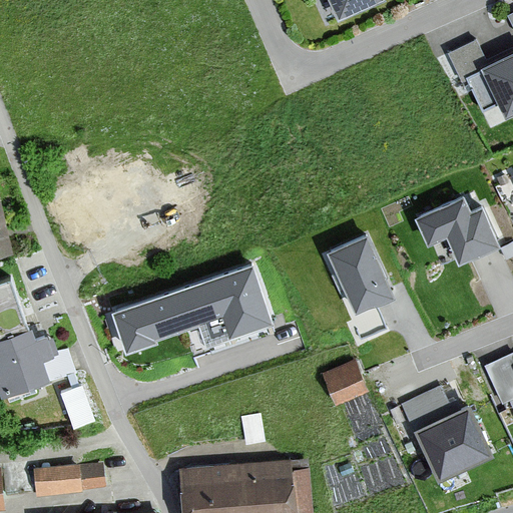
[(326,0),(336,23),(385,2),(383,0),(326,0)]
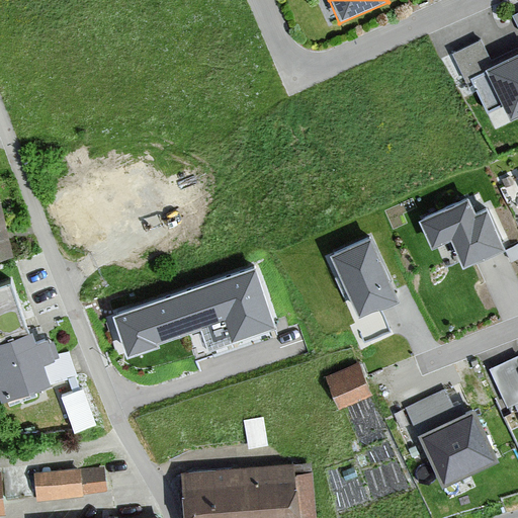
[(481,41),(453,55),(469,86),(472,84),(488,114),(503,107),(511,123),(517,119),(517,54),(493,66),(481,41)]
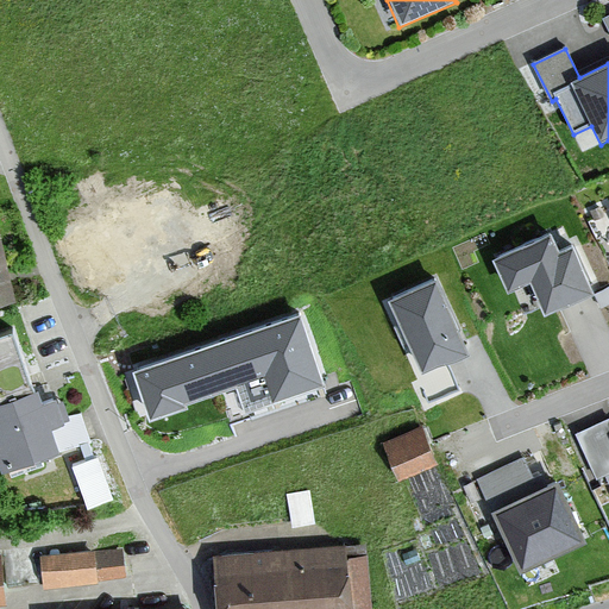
[(551,232),(491,259),(508,295),(531,286),(546,318),(595,295),(572,246),(560,252),(551,232)]
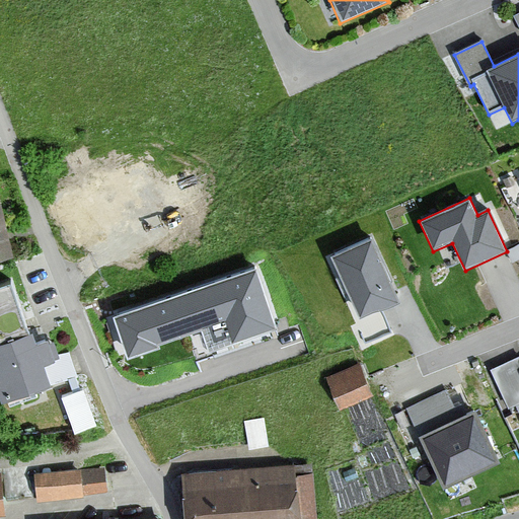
[(0,262),(12,260),(0,208),(0,262)]
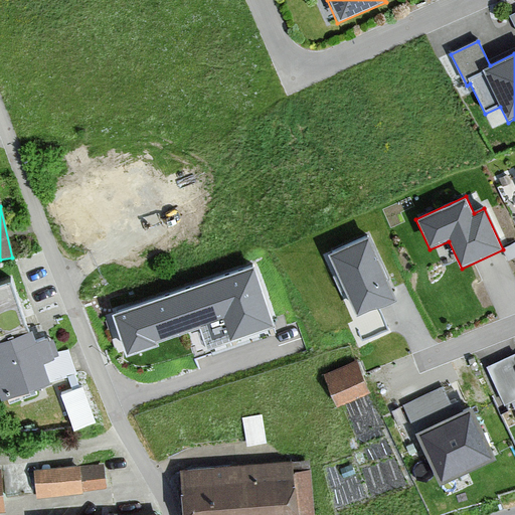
[(370,237),(328,256),(355,317),(397,298),(370,237)]
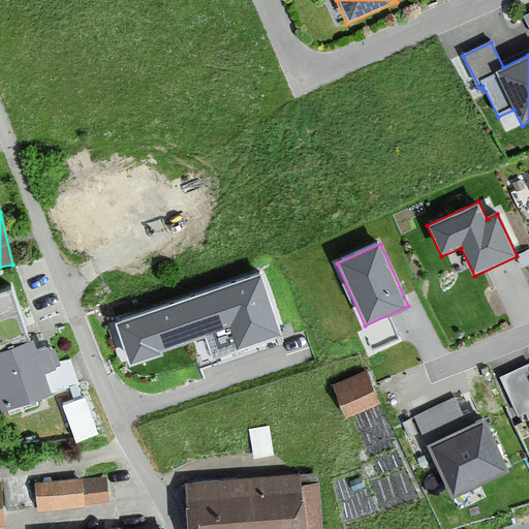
[(261,273),(116,324),(129,363),(204,336),(213,362),(283,337),(261,273)]
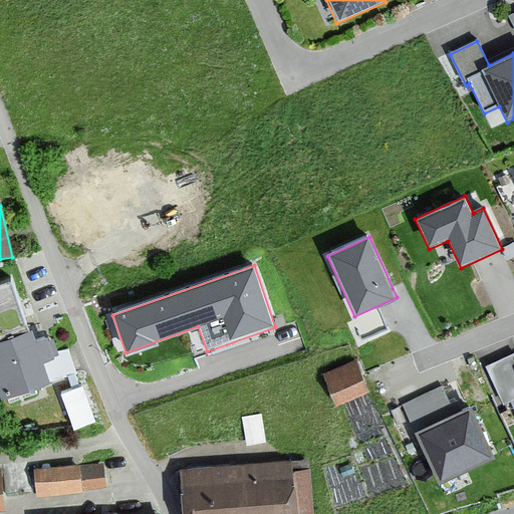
[(0,341),(29,332),(10,280),(0,284),(0,341)]
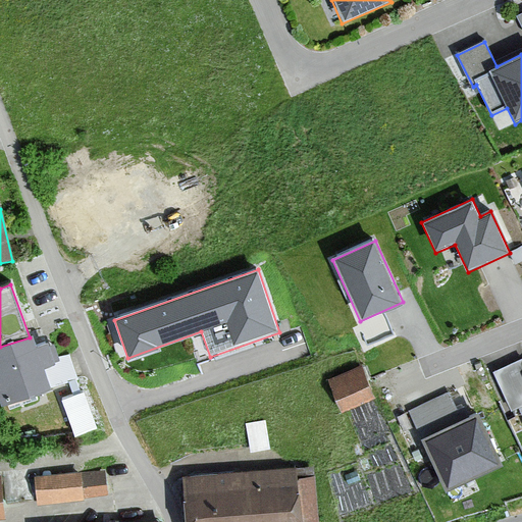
[(38,346),(34,335),(30,337),(0,347),(0,396),(3,405),(51,388),(44,368),(55,364),(48,343),(38,346)]
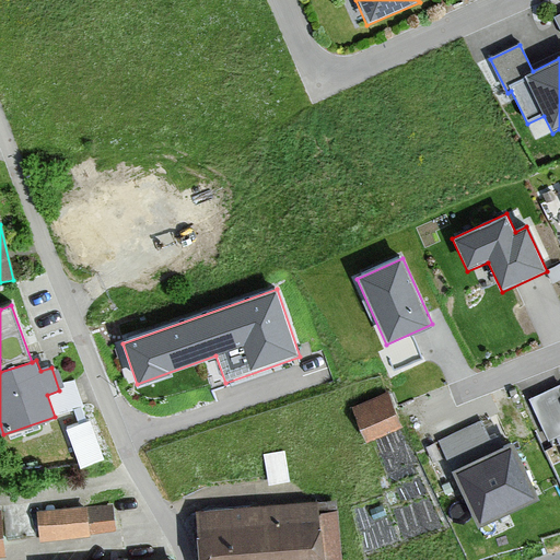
[(559,391),(528,406),(547,446),(559,440),(559,391)]
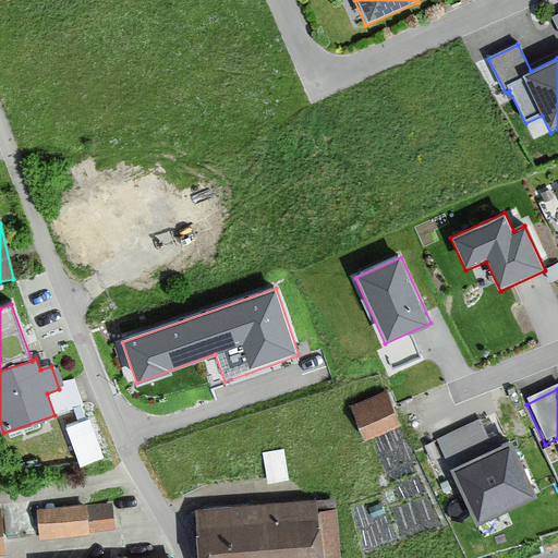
[(351,409),(365,439),(399,424),(385,393),(351,409)]
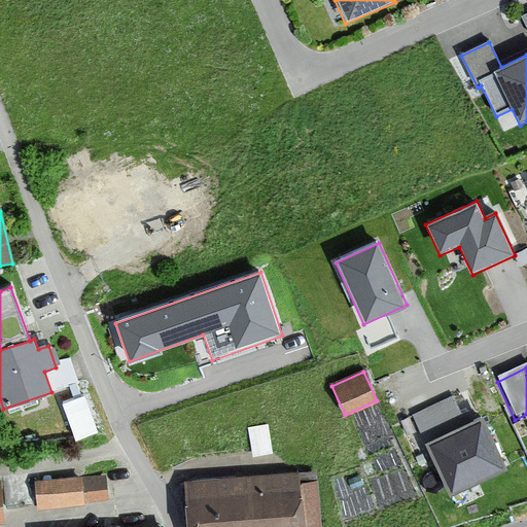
[(62,390),(77,429),(100,421),(84,381),(62,390)]
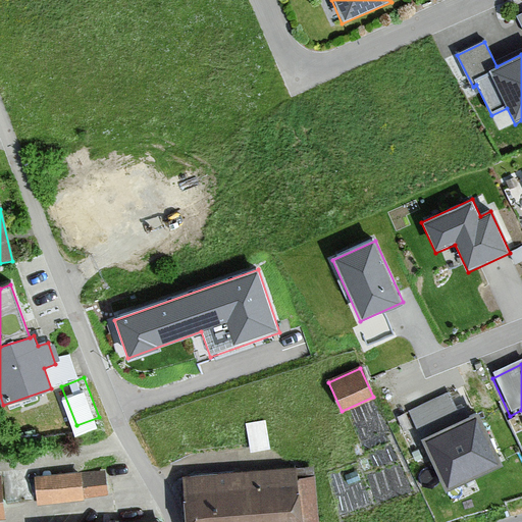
[(449,398),(407,417),(441,489),(500,463),(477,415),(461,423),(449,398)]
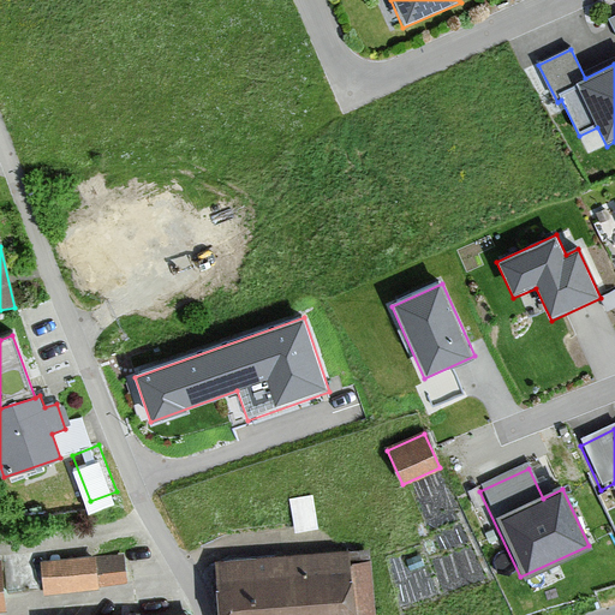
[(347,553),(216,562),(220,614),(374,614),(370,563),(348,565),(347,553)]
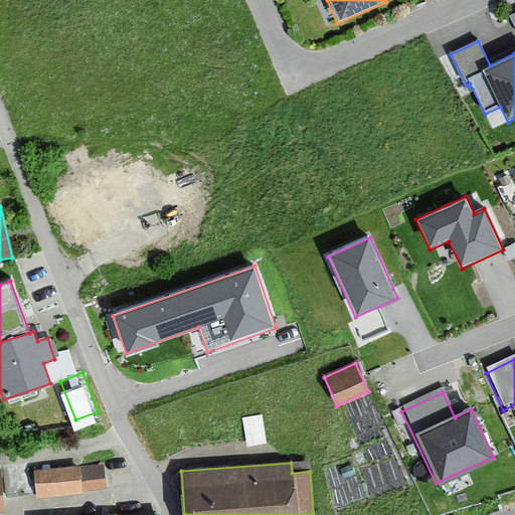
[(103,467),(78,470),(78,467),(33,471),(36,498),(82,493),(106,490),(103,467)]
